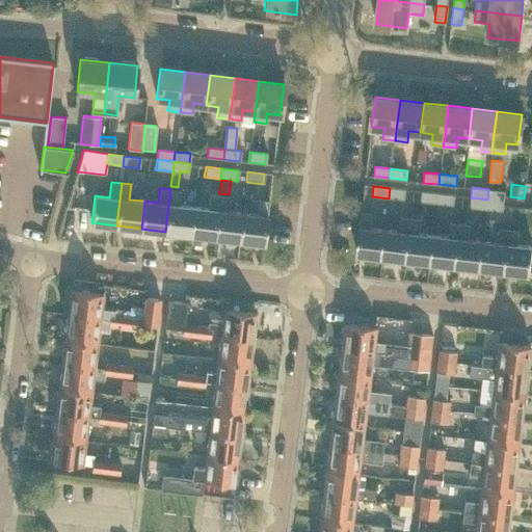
[(390,188),(389,198),(405,201),(406,190),(390,188)]
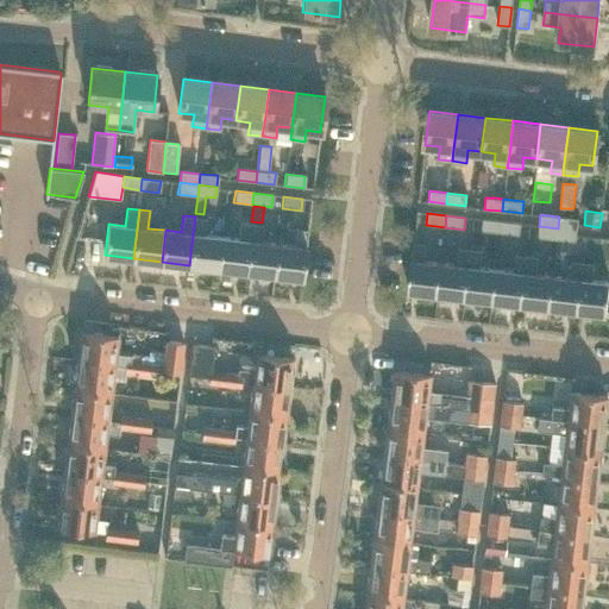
[(218,268),(221,237),(203,234),(206,218),(195,217),(189,265),(218,268)]
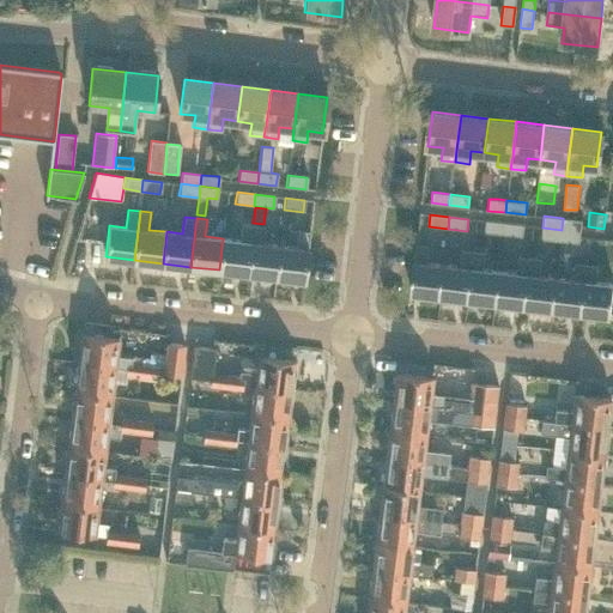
[(563,218),(562,230),(581,231),(582,220),(563,218)]
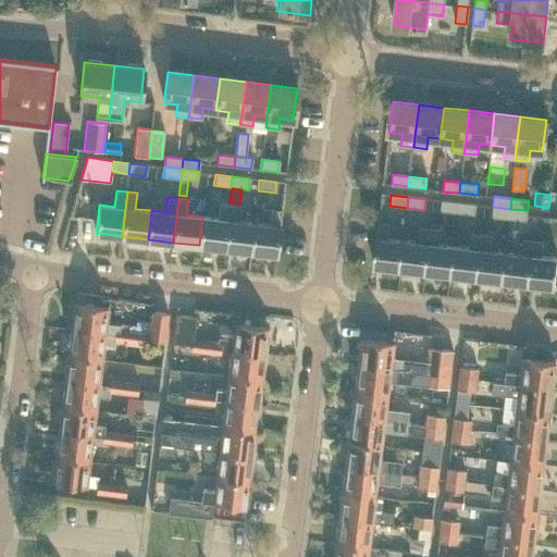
[(457,213),(458,202),(441,200),(440,211),(457,213)]
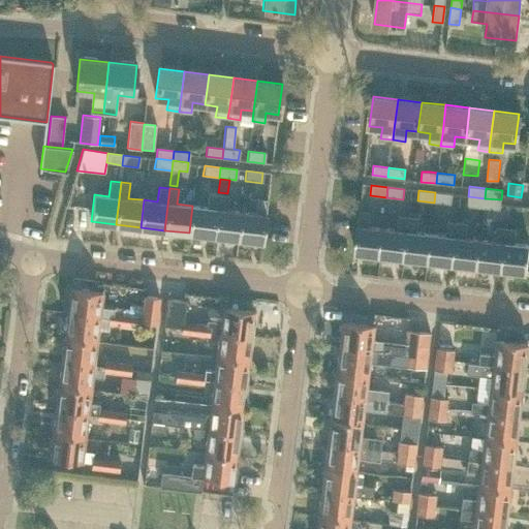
[(189,232),(213,236),(218,193),(209,192),(207,208),(192,206),(189,232)]
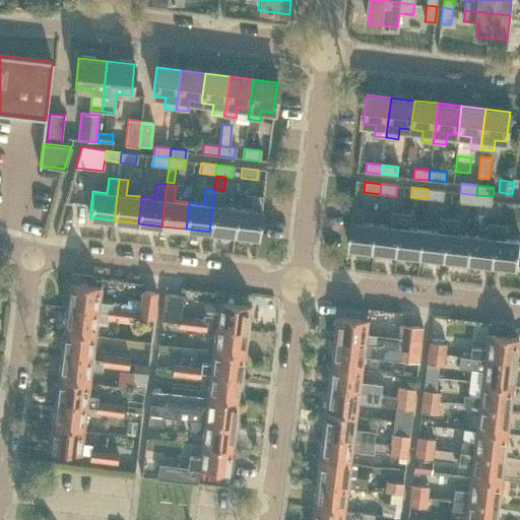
[(428,189),(427,199),(443,201),(444,191),(428,189)]
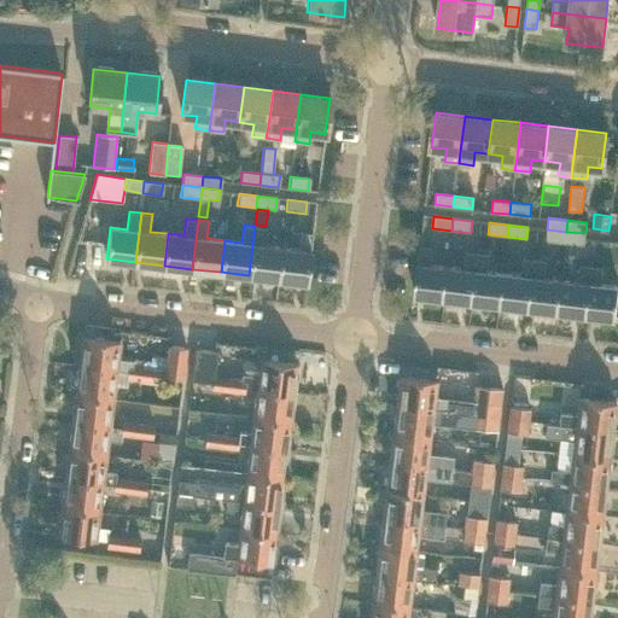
[(278,279),(281,246),(264,245),(266,227),(255,226),(249,275),(278,279)]
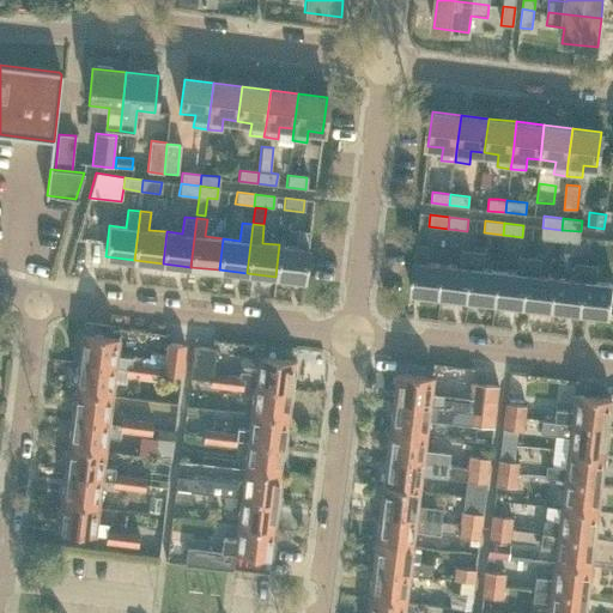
[(562,230),(542,228),(541,240),(560,242),(562,230)]
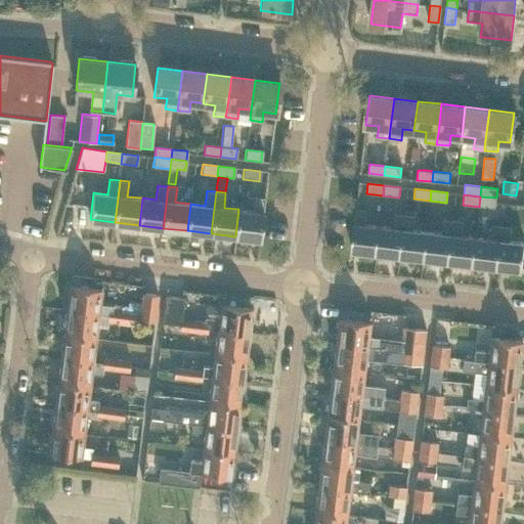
[(235,236),(260,239),(263,212),(265,198),(255,197),(253,211),(238,209),(235,236)]
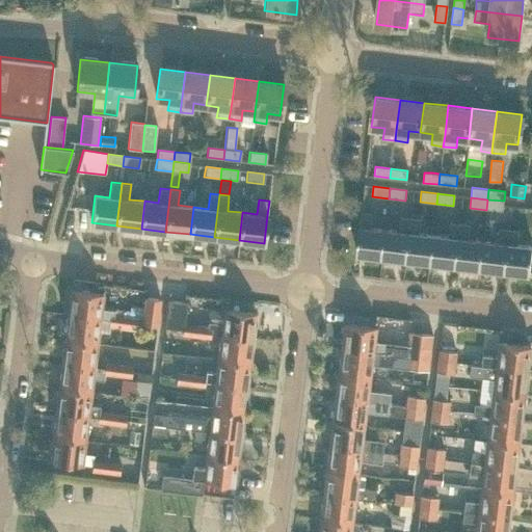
[(487,200),(486,210),(503,211),(504,201),(487,200)]
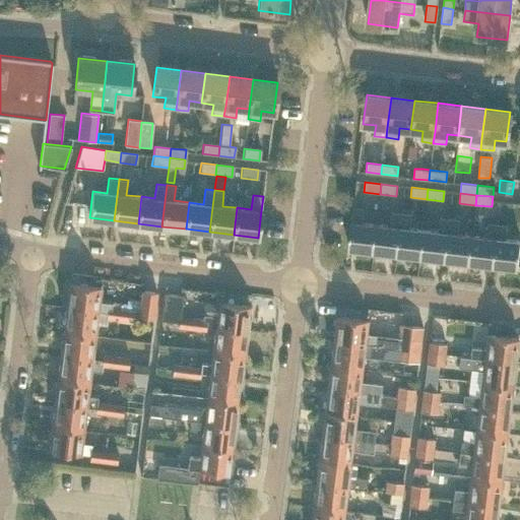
[(349,248),(374,251),(377,224),(363,222),(364,208),(353,206),(349,248)]
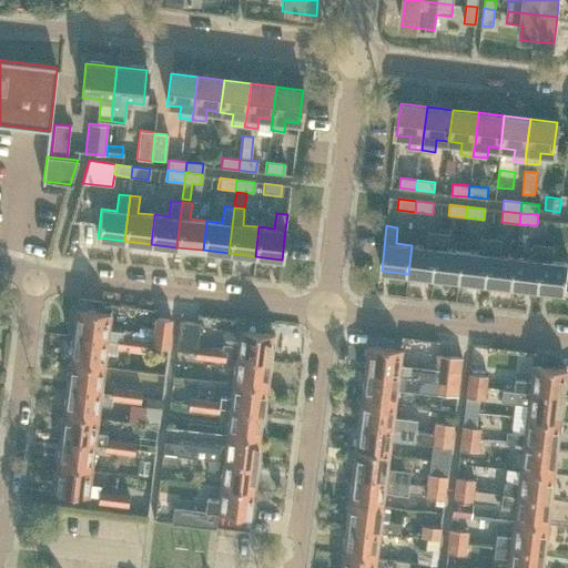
[(408,274),(434,277),(439,232),(428,231),(426,246),(412,245),(408,274)]
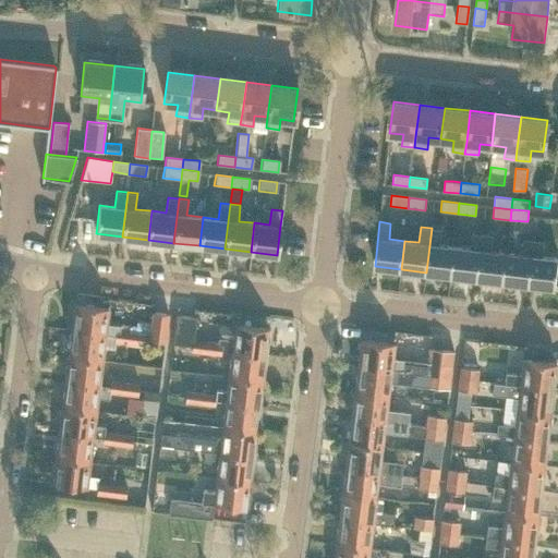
[(426,273),(452,275),(456,246),(439,244),(441,229),(432,228),(426,273)]
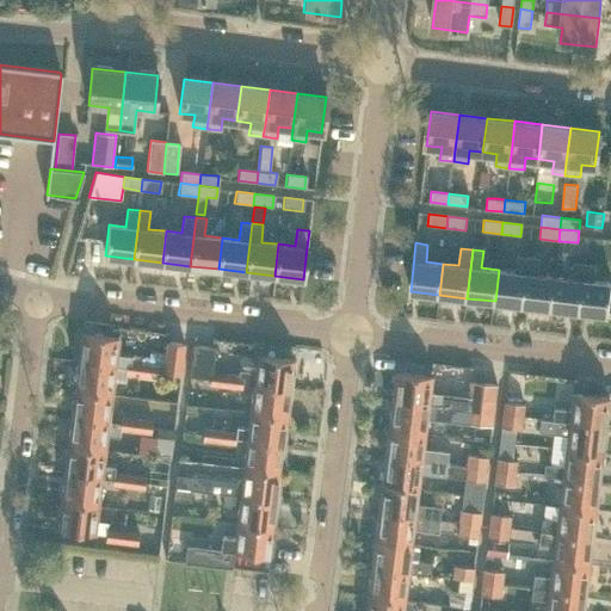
[(495,301),(523,304),(529,257),(517,254),(516,272),(499,270),(495,301)]
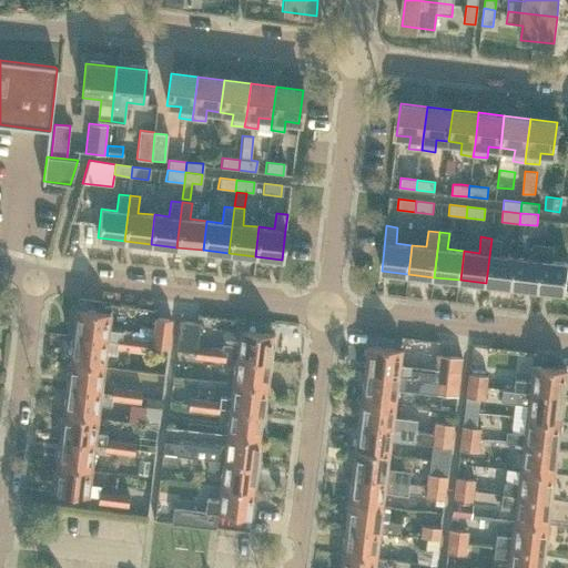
[(486,283),(513,286),(516,257),(499,255),(501,240),(492,239),(486,283)]
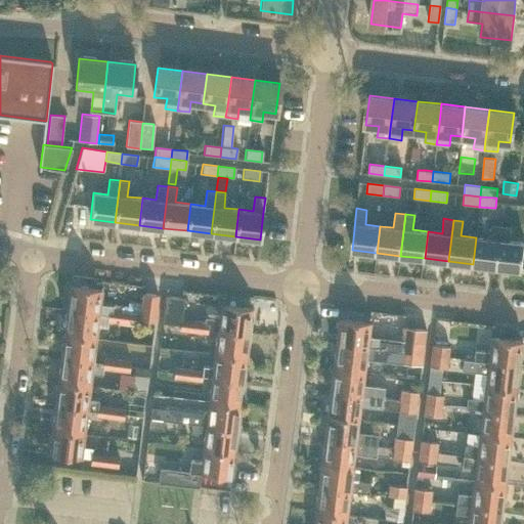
[(473,264),(497,267),(501,225),(492,224),(490,238),(476,237),(473,264)]
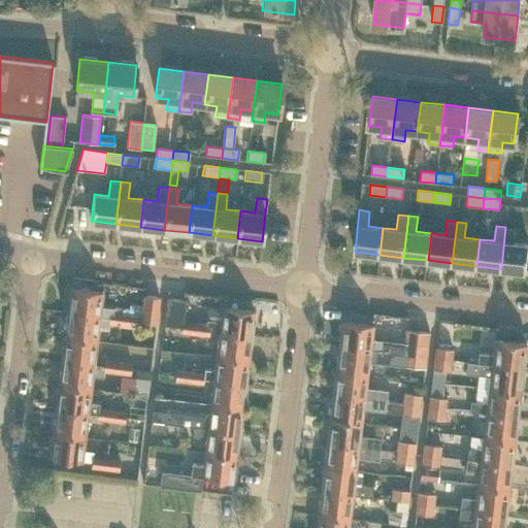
[(501,269),(526,271),(527,253),(527,244),(514,242),(515,228),(505,227),(501,269)]
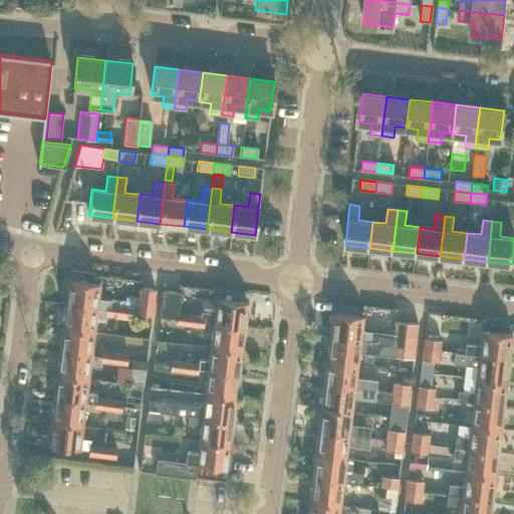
[(96,308),(106,309),(106,304),(118,306),(119,301),(97,298),(99,284),(68,280),(66,304),(96,308)]
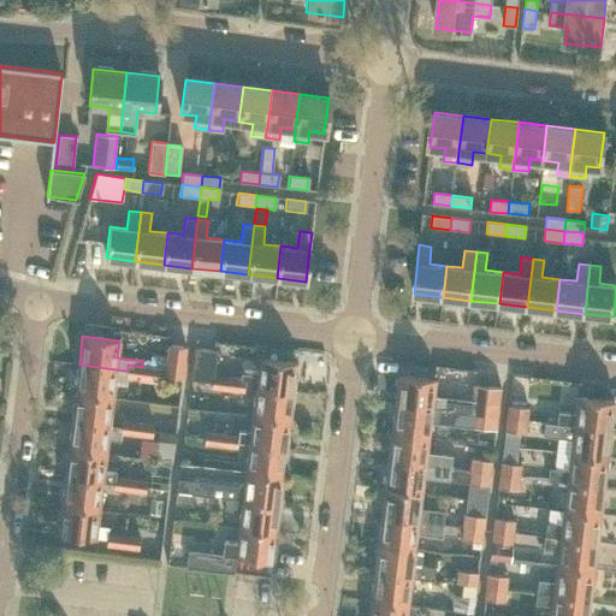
[(164,374),(181,377),(185,347),(167,345),(165,362),(164,374)]
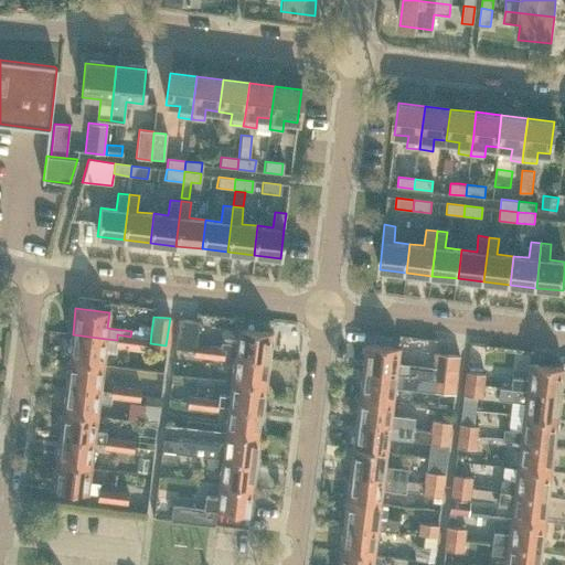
[(193,355),(208,358),(209,347),(195,345),(198,321),(177,319),(174,348),(193,350),(193,355)]
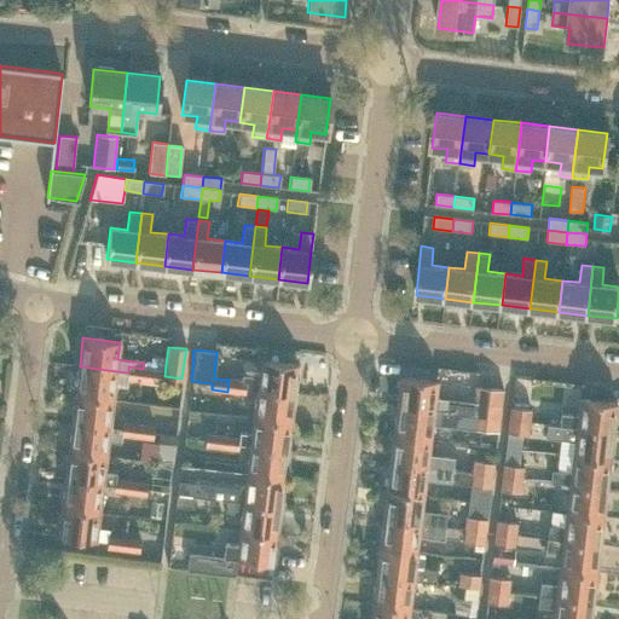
[(144,363),(143,369),(145,369),(161,370),(161,376),(165,376),(166,364),(144,360),(144,363)]
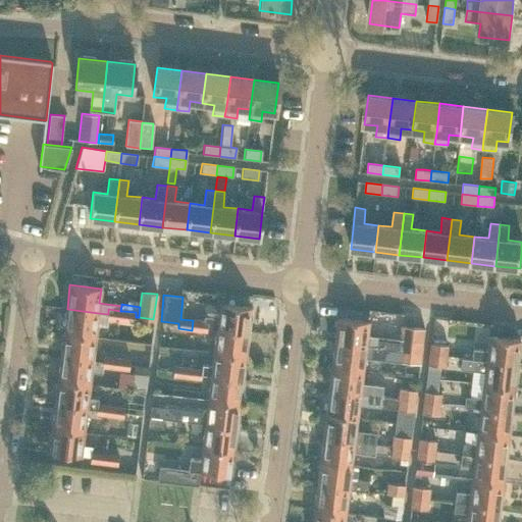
[(193,320),(207,322),(206,326),(216,327),(216,328),(247,331),(251,307),(219,304),(217,318),(194,315),(193,320)]
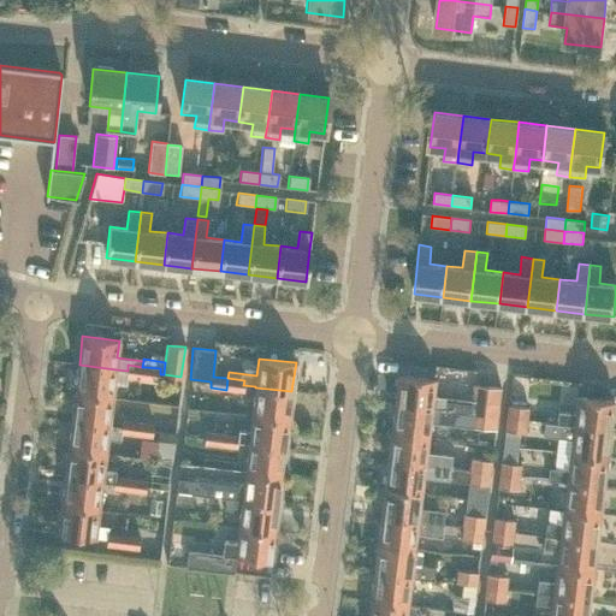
[(80,365),(76,392),(112,397),(116,369),(80,365)]
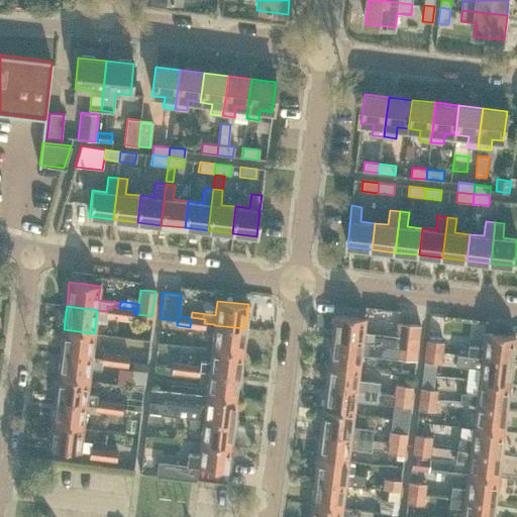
[(107,306),(107,311),(106,316),(120,317),(121,308),(119,308),(107,306)]
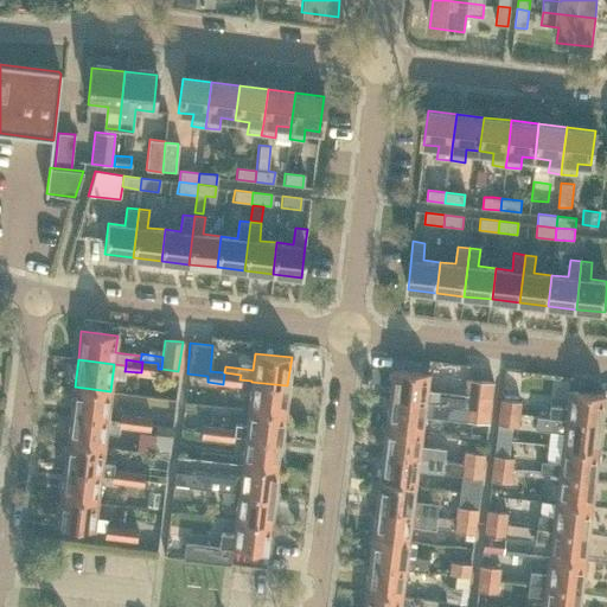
[(158,363),(142,362),(141,372),(157,375),(158,369),(158,363)]
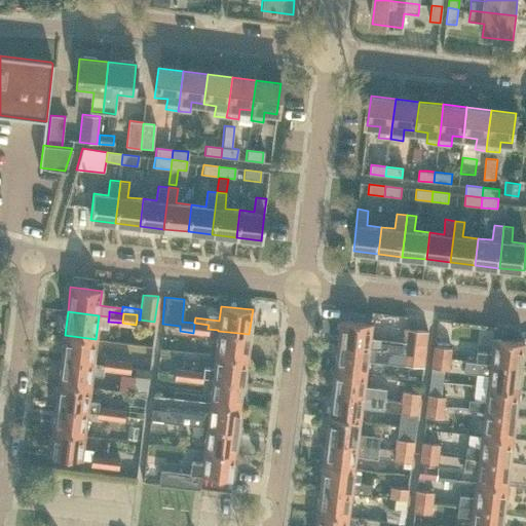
[(337,346),(388,352),(412,355),(415,330),(403,329),(403,330),(404,330),(403,342),(390,340),(370,338),(371,324),(339,321),(337,346)]
